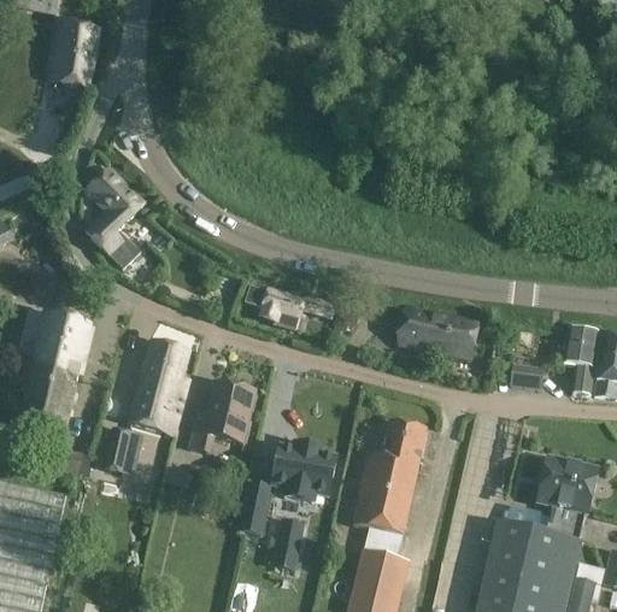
[(16,0),(15,9),(58,15),(59,0),(16,0)]
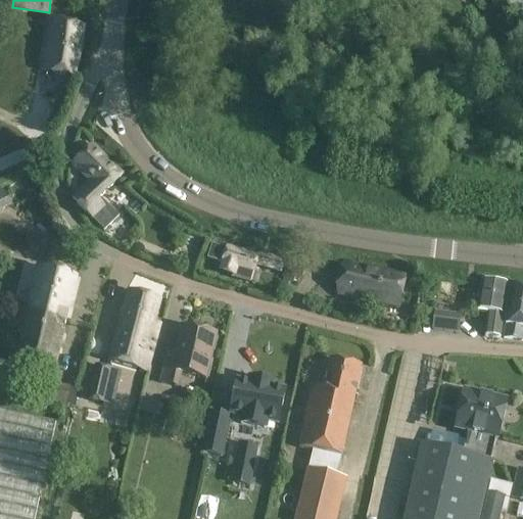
[(513,0),(508,4),(522,24),(522,0),(513,0)]
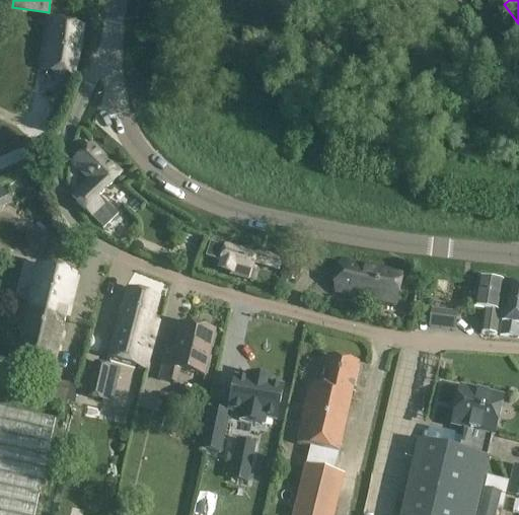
[(44,67),(56,69),(75,72),(83,21),(51,16),(44,67)]
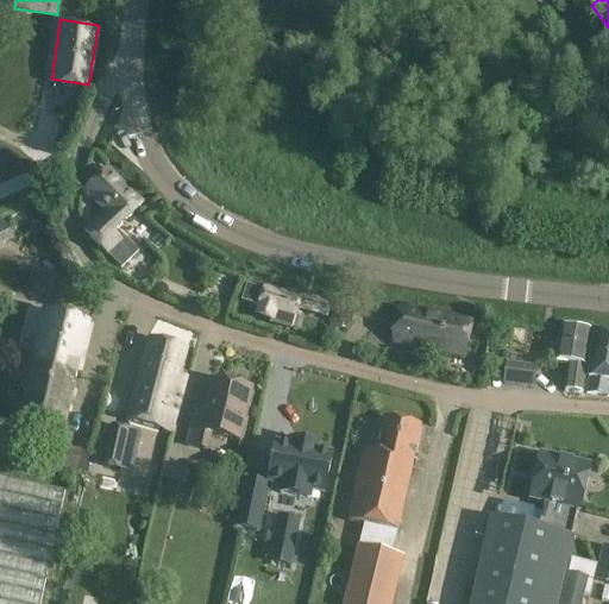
[(106,207),(98,215),(85,228),(107,251),(121,237),(113,230),(144,199),(108,163),(85,187),(106,207)]
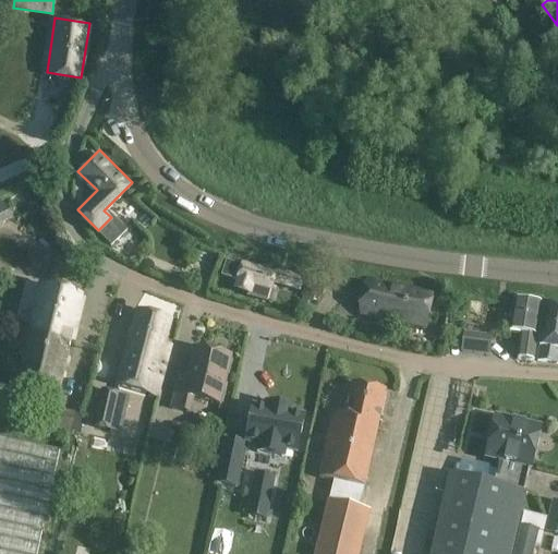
[(216,252),(205,248),(201,263),(211,266),(216,252)]
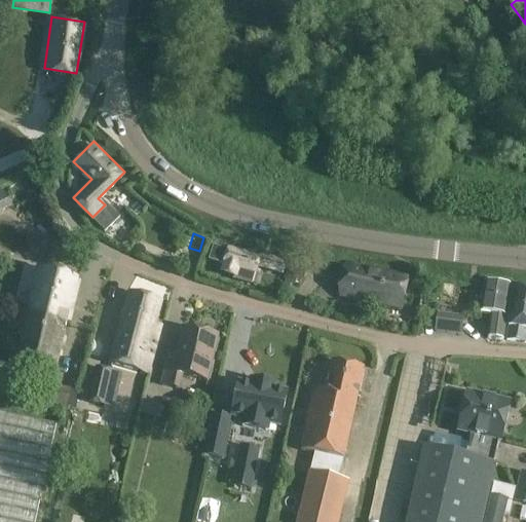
[(223,261),(224,261),(222,270),(235,274),(253,280),(260,254),(228,245),(223,261)]
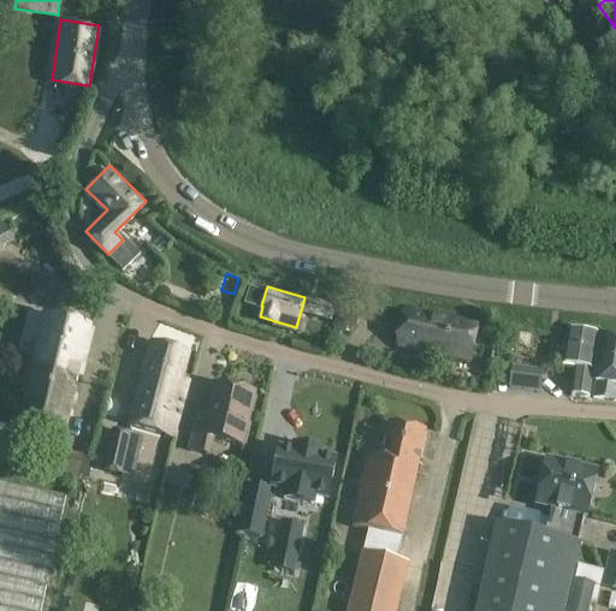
[(308,316),(331,324),(337,304),(314,298),(308,316)]
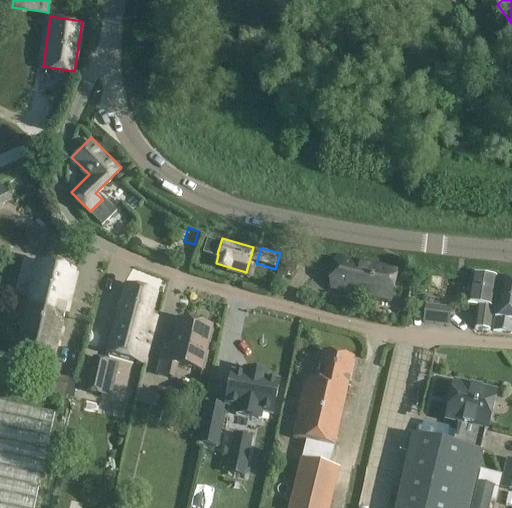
[(338,252),(332,284),(391,295),(397,264),(338,252)]
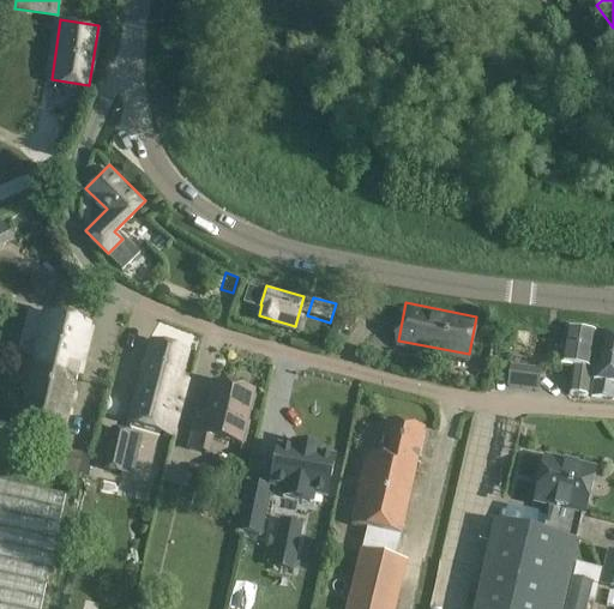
[(359,309),(337,305),(331,331),(336,332),(337,325),(354,329),(359,309)]
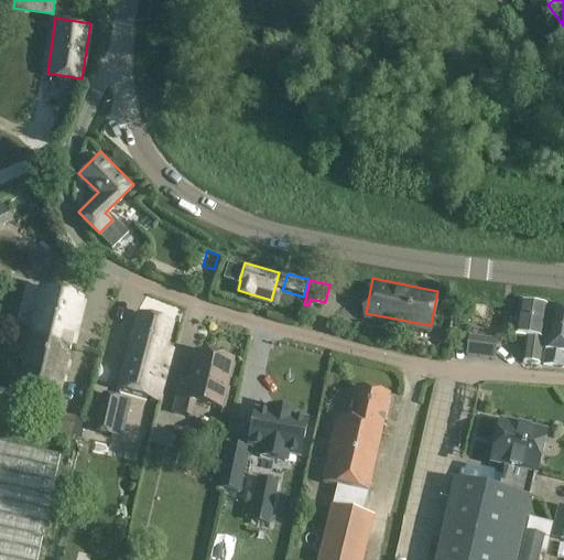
[(32,335),(72,344),(83,295),(43,287),(32,335)]
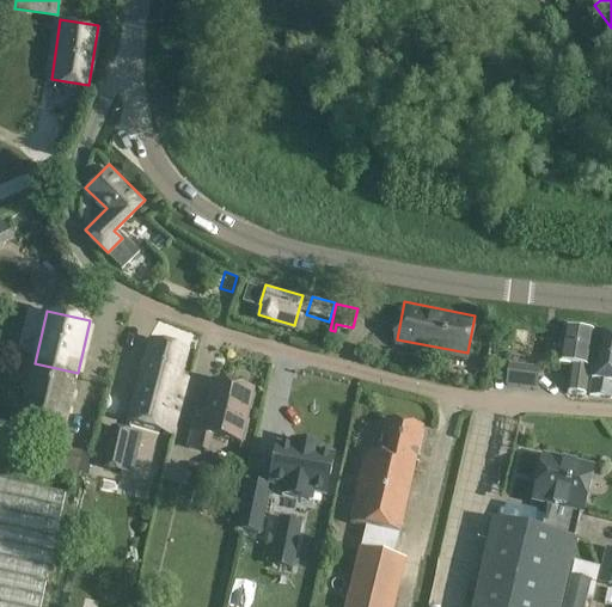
[(568,390),(585,392),(594,327),(564,323),(558,360),(571,361),(568,390)]
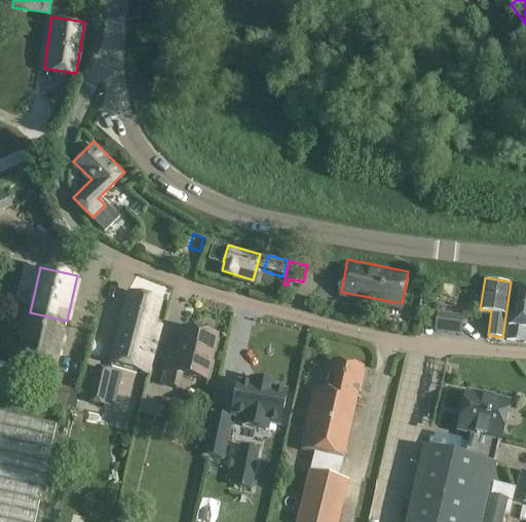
[(514,289),(506,337),(525,340),(525,283),(515,282),(514,289)]
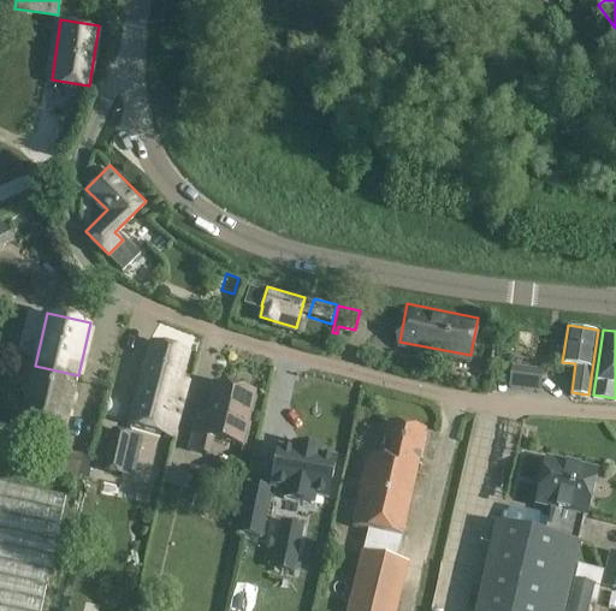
[(152,338),(146,361),(128,420),(172,431),(188,377),(182,375),(189,349),(152,338)]
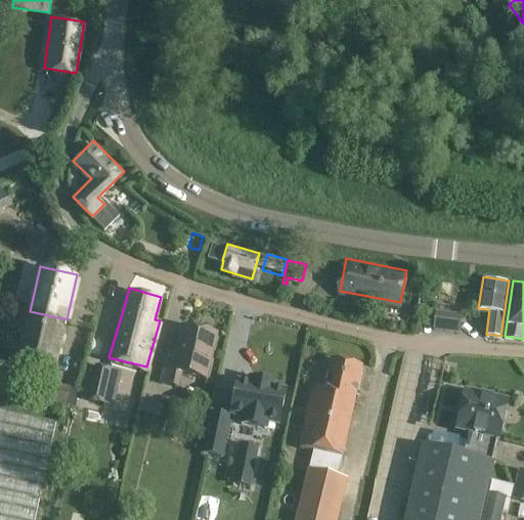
[(436,309),(434,327),(459,330),(462,312),(436,309)]
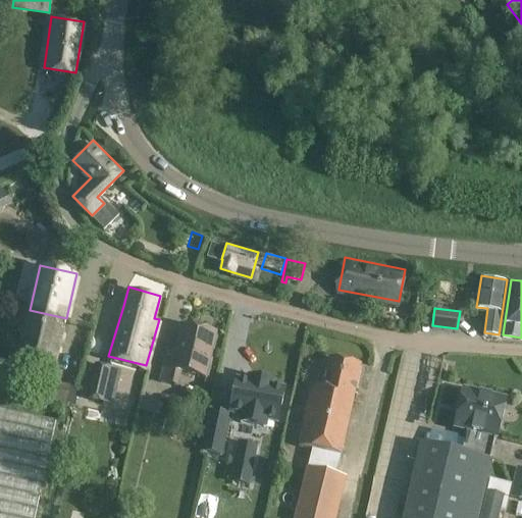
[(66,318),(30,310),(17,359),(54,367),(66,318)]
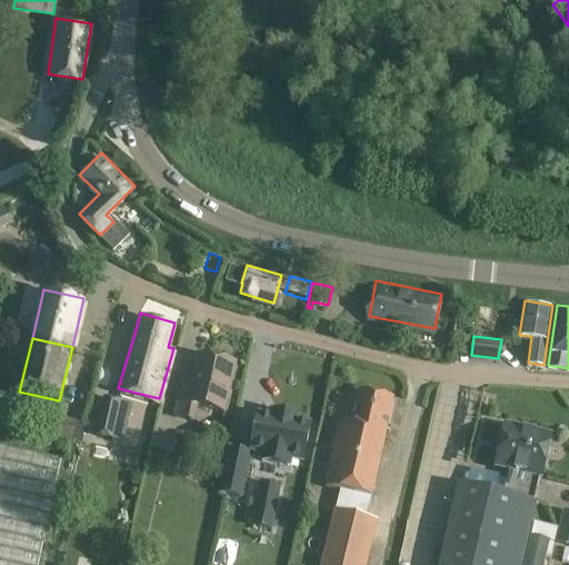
[(226,404),(231,383),(236,360),(198,352),(191,382),(182,379),(175,413),(193,417),(198,397),(226,404)]
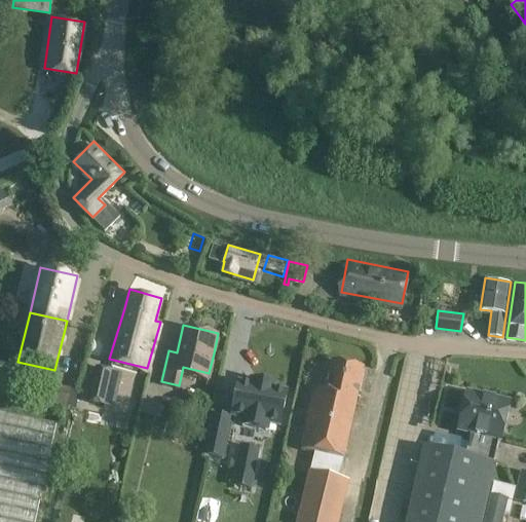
[(315,450),(299,521),(337,521),(347,480),(339,478),(364,366),(332,359),(325,388),(314,386),(301,447),(315,450)]
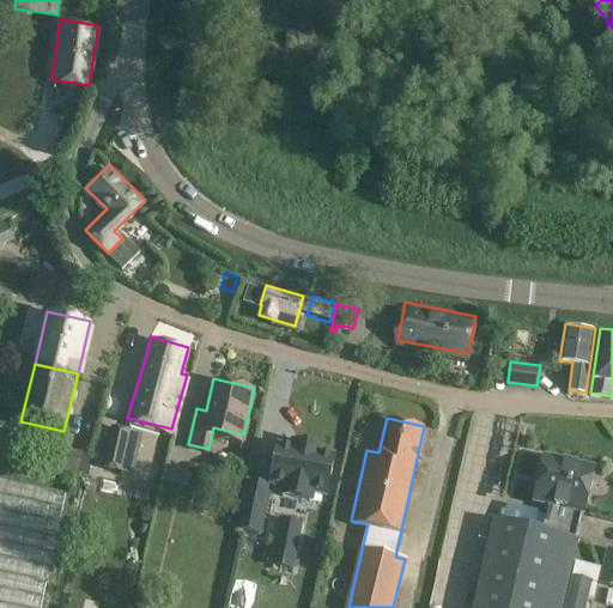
[(101,467),(121,472),(131,431),(109,426),(101,467)]
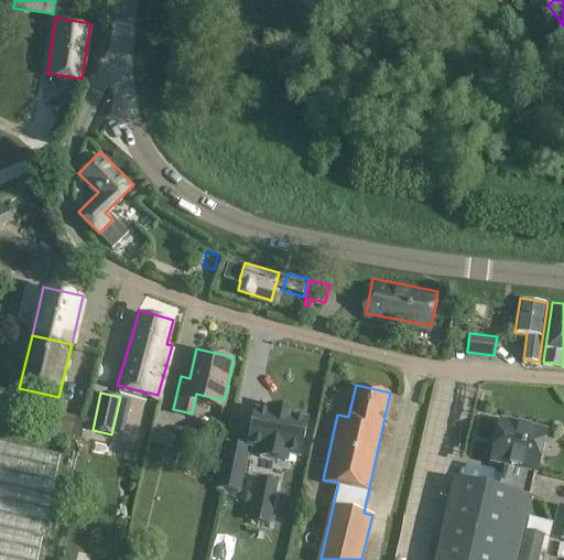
[(31,406),(6,400),(0,423),(25,430),(31,406)]
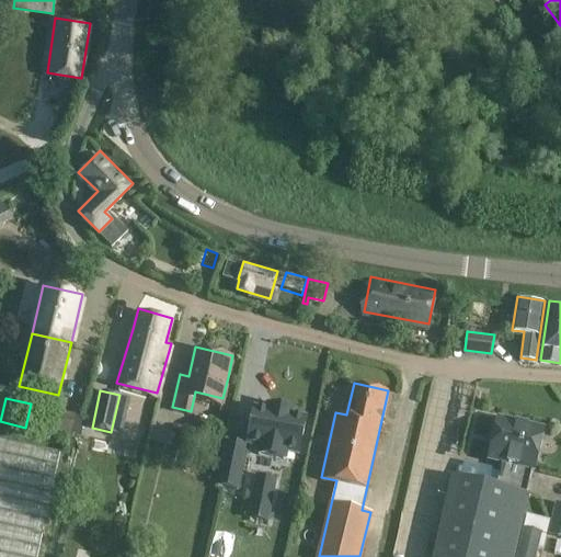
[(305,417),(254,407),(248,441),(260,443),(259,451),(284,456),(286,447),(298,451),(305,417)]
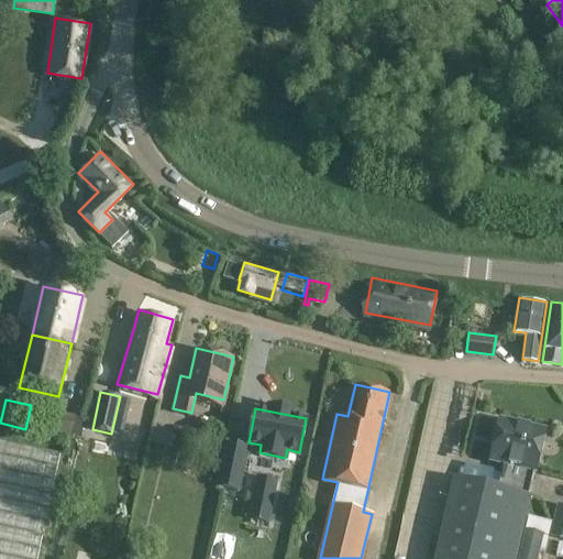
[(37,433),(69,438),(72,431),(79,434),(83,417),(74,416),(73,422),(40,417),(37,433)]
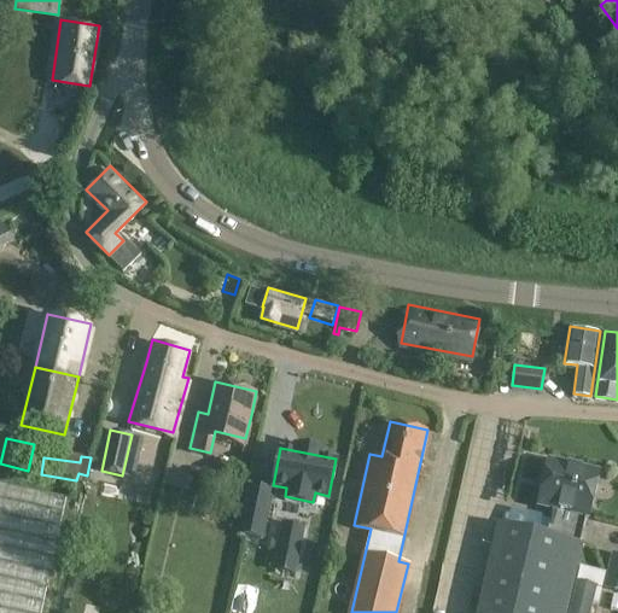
[(547,532),(497,521),(476,612),(565,612),(582,541),(579,541),(587,513),(589,514),(599,471),(549,459),(538,502),(553,506),(547,532)]
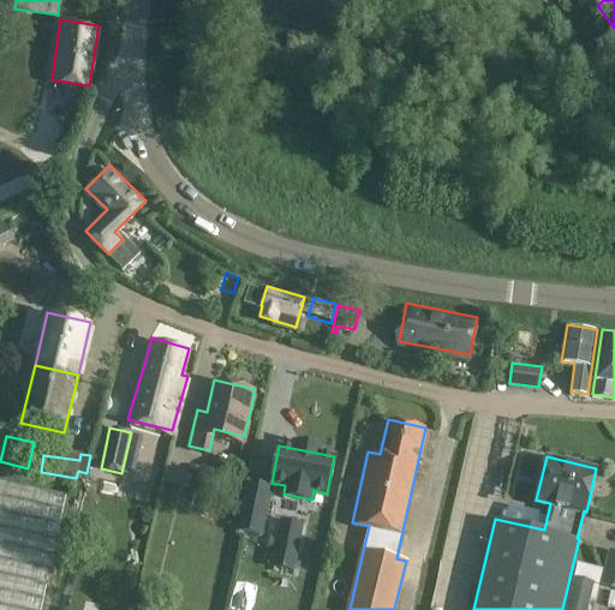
[(0,609),(39,609),(65,492),(0,477),(0,609)]
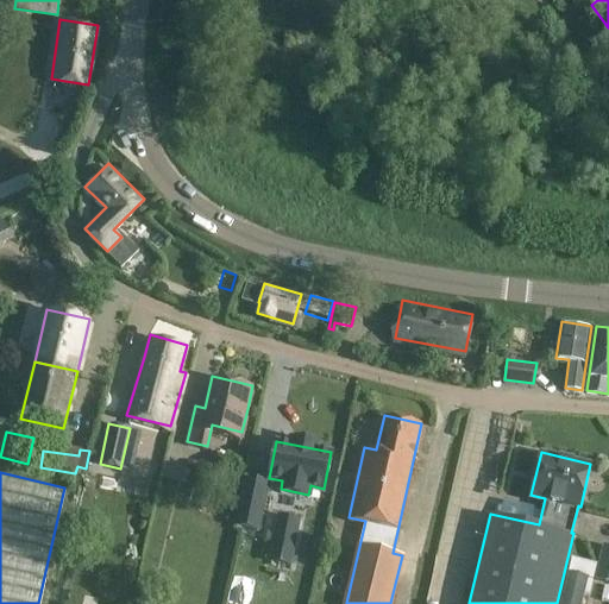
[(82,476),(76,503),(90,507),(98,478),(82,476)]
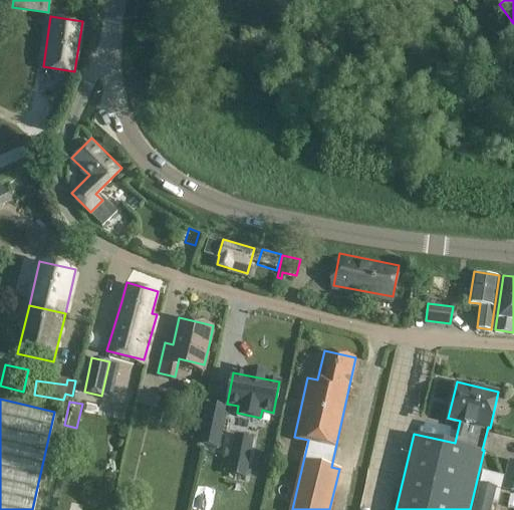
[(227,407),(207,403),(199,441),(218,445),(227,407)]
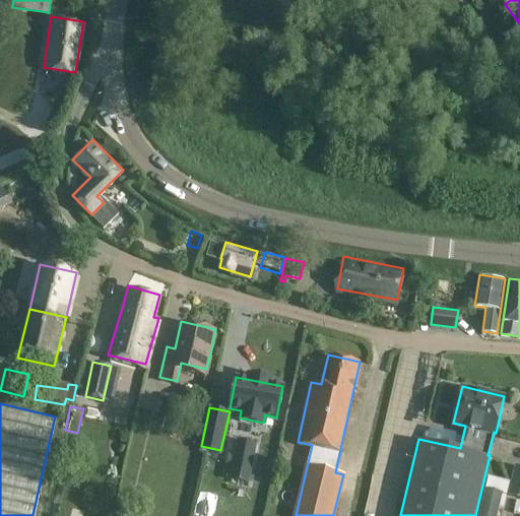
[(238,438),(230,477),(248,481),(256,441),(238,438)]
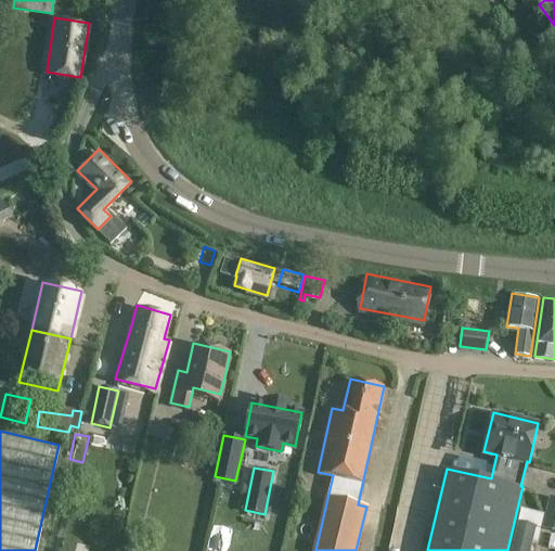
[(543,525),(554,527),(554,494),(551,494),(543,525)]
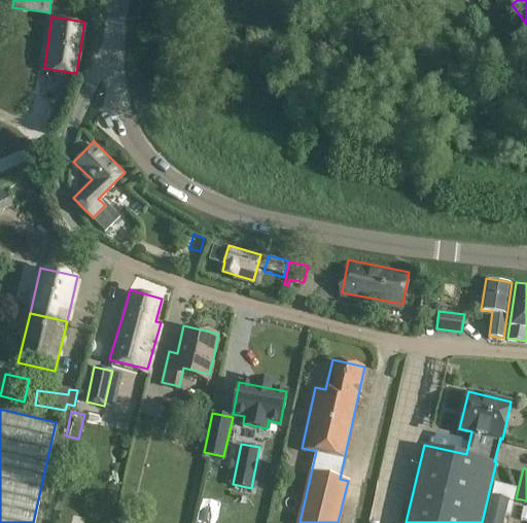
[(492,493),(484,522),(503,522),(506,512),(510,498),(492,493)]
